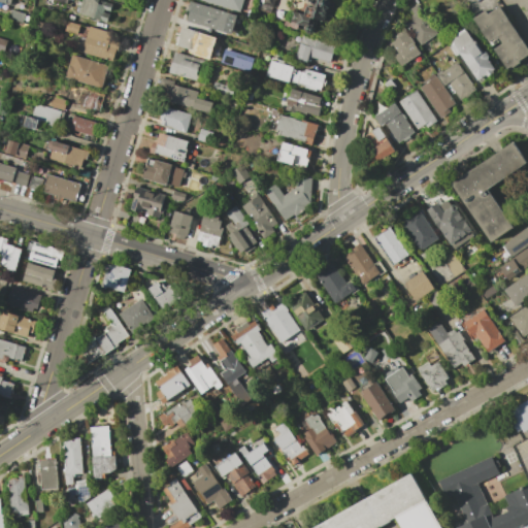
[(83,0),(103,0),(113,3),(107,23),(78,14),(83,0)]
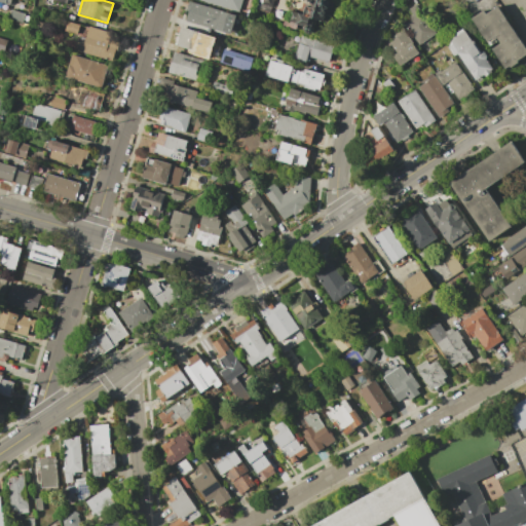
[(241,0),(239,10),(226,6),(225,9),(197,0),(241,0)]
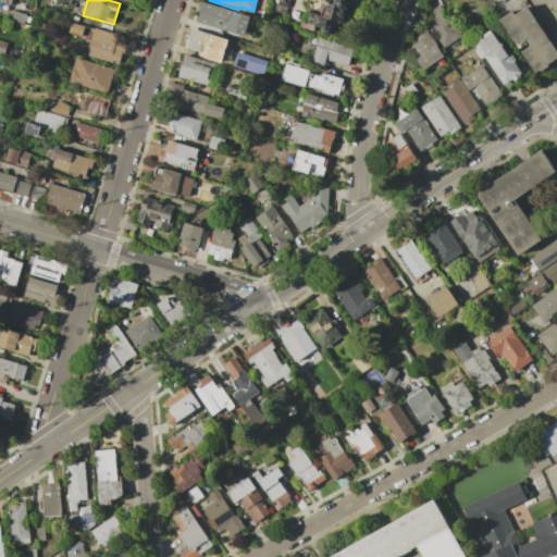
[(289,0),(285,16),(274,13),(277,3),(273,2),(273,0),(289,0)]
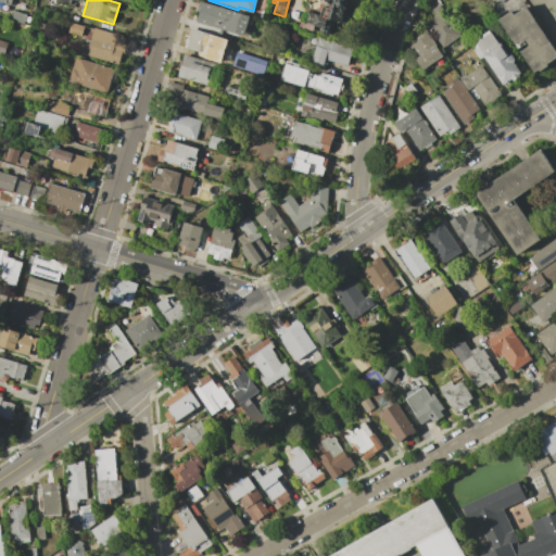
[(321,16),(325,5),(331,8),(332,0),(348,0),(349,4),(344,11),(343,16),(340,19),(335,21),(330,20),(321,16)]
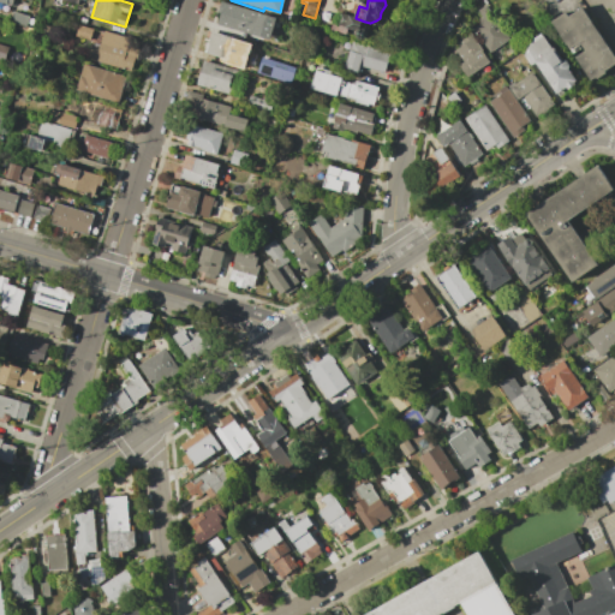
[(221,1),(276,18),(270,40),(218,24),(221,15),(218,13),(221,1)]
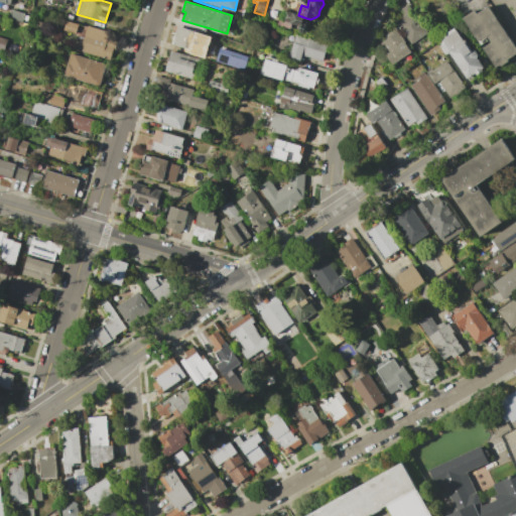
[(407,5),(427,33),(411,44),(396,23),(402,19),(401,16),(404,14),(400,9),(407,5)]
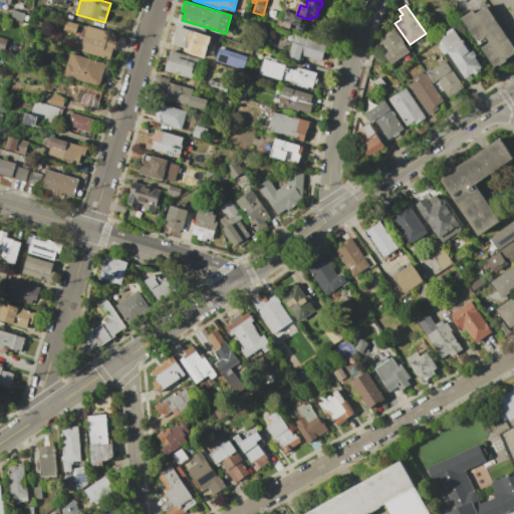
[(461,19),(473,10),(475,13),(486,6),(513,45),(513,53),(506,59),(507,61),(499,67),(498,65),(495,67),(461,19)]
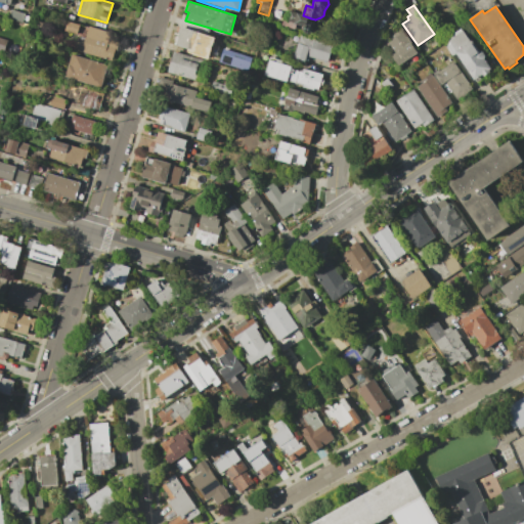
[(11,9),(26,13),(23,24),(8,19),(11,9)]
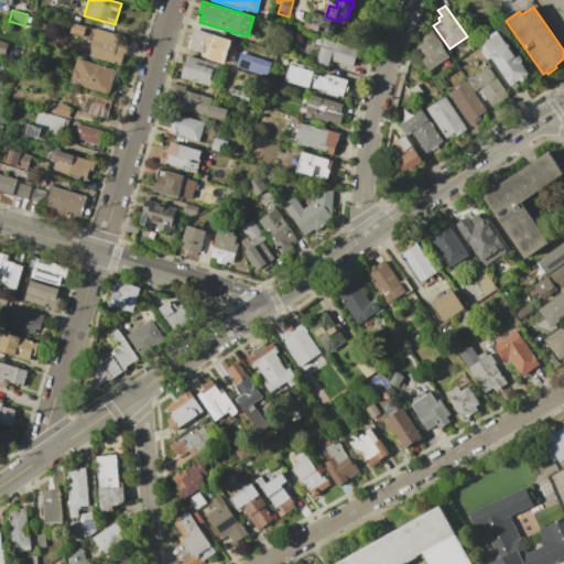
[(312,12),(326,17),(335,20),(334,23),(334,25),(338,30),(336,35),(328,35),(326,31),(318,29),(317,33),(303,29),(305,20),(308,21),(312,12)]
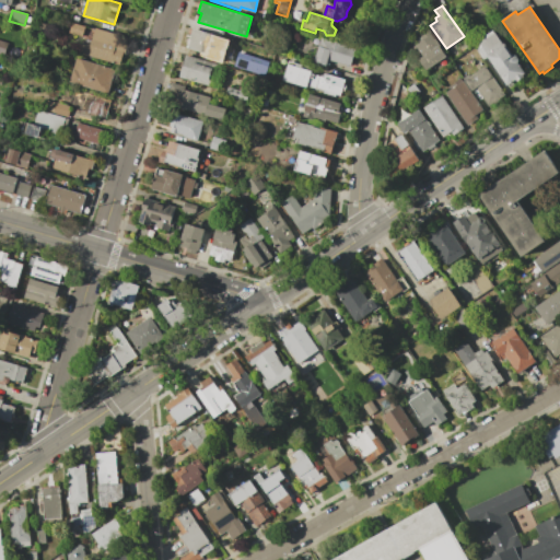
[(73,23),(84,26),(82,34),(70,31),(73,23)]
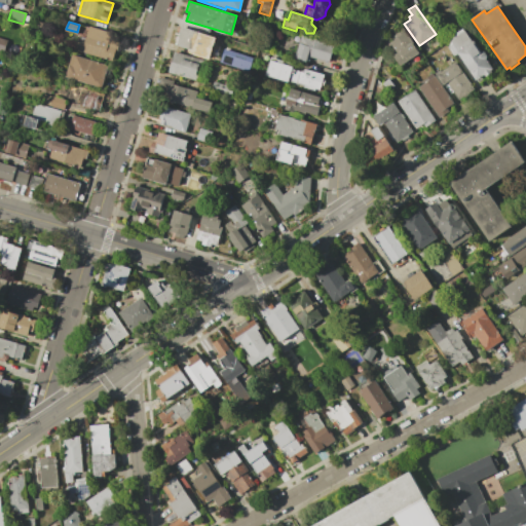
[(177,26),(210,36),(205,49),(202,48),(200,53),(175,45),(176,41),(173,40),(177,26)]
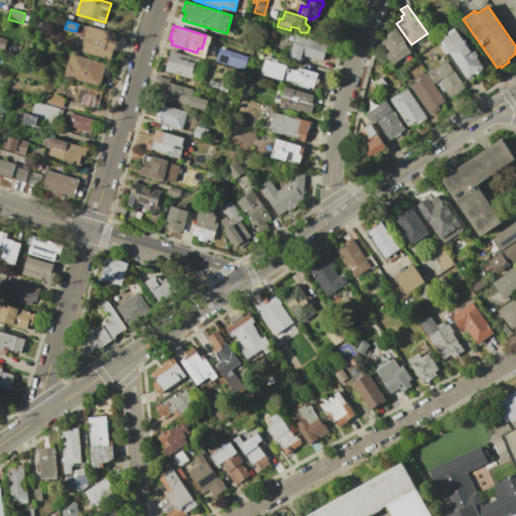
[(88,26),(117,35),(116,38),(118,38),(115,47),(114,47),(110,60),(73,49),(77,35),(84,37),(88,26)]
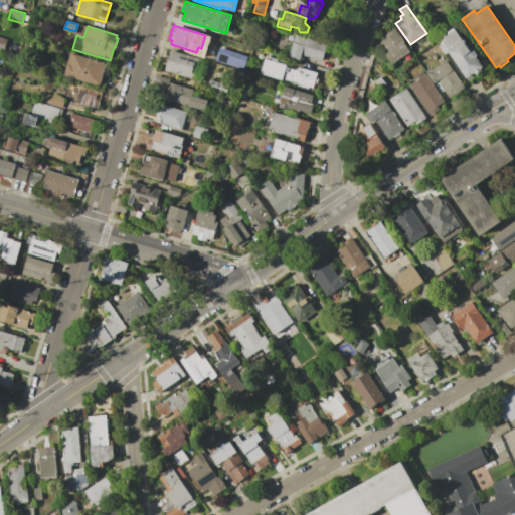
[(394,28),(410,51),(390,64),(376,44),(386,38),(384,35),(394,28)]
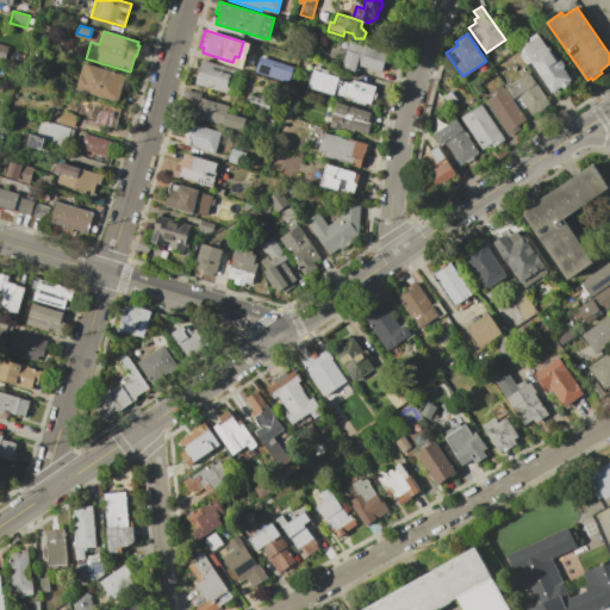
[(531,61),(522,45),(537,35),(548,49),(531,61)]
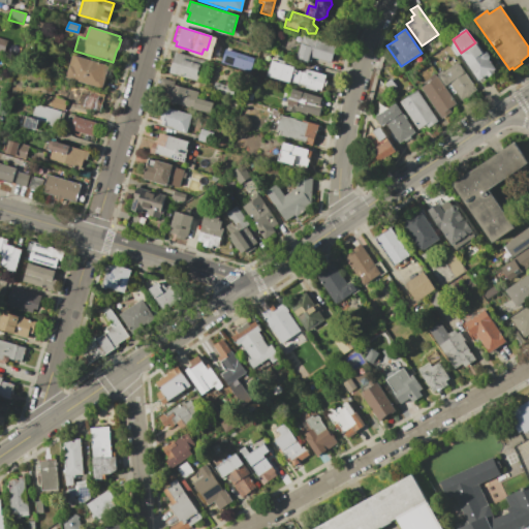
[(303,36),(336,47),(331,63),(312,58),(310,63),(296,59),(303,36)]
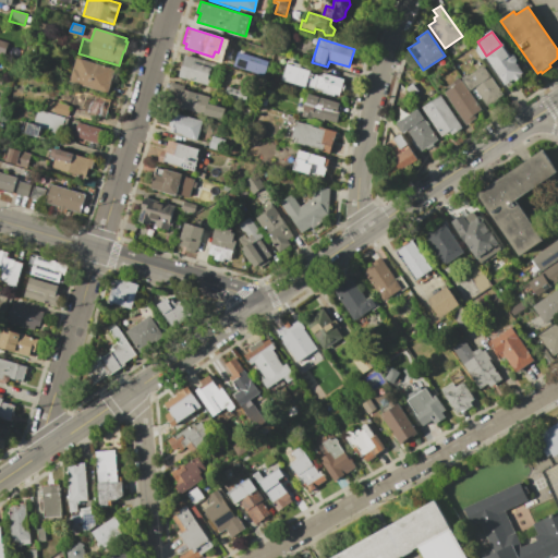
[(502,44),(510,55),(512,52),(518,61),(516,63),(524,75),(518,80),(519,82),(508,89),(485,57),(486,56),(501,45),(502,44)]
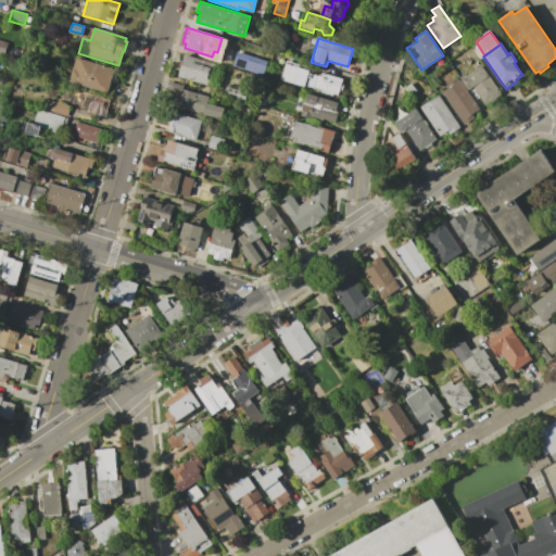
[(235,53),(248,58),(247,62),(251,63),(249,71),(244,70),(244,72),(230,68),(235,53)]
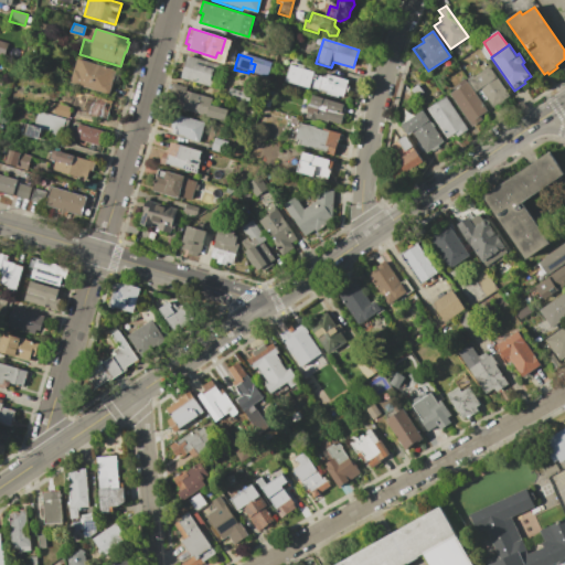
[(188,55),(228,68),(222,91),(181,77),(188,55)]
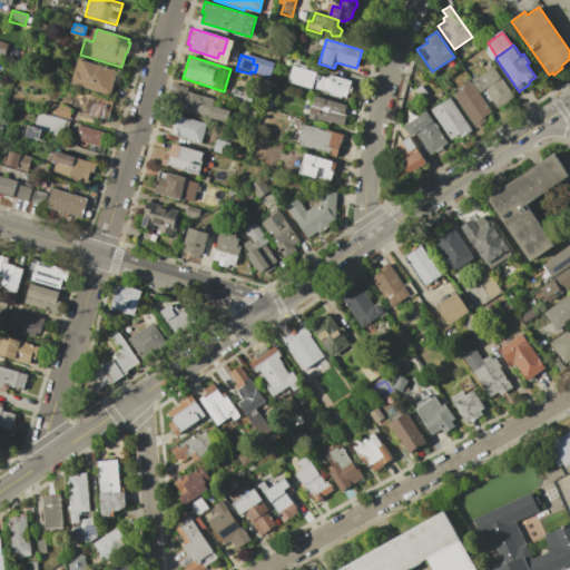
[(79,59),(118,71),(110,96),(71,84),(79,59)]
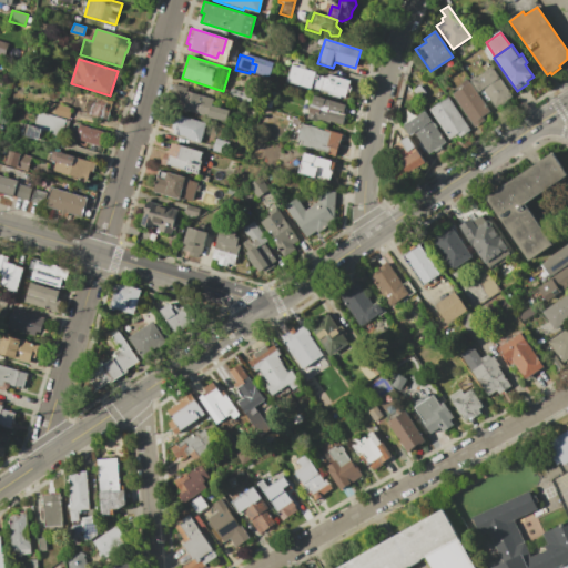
[(293,62),(317,70),(315,74),(326,78),(327,73),(351,80),(348,85),(351,87),(348,93),(347,92),(345,99),(341,97),(340,99),(326,94),(327,92),(311,88),(311,90),(286,82),(293,62)]
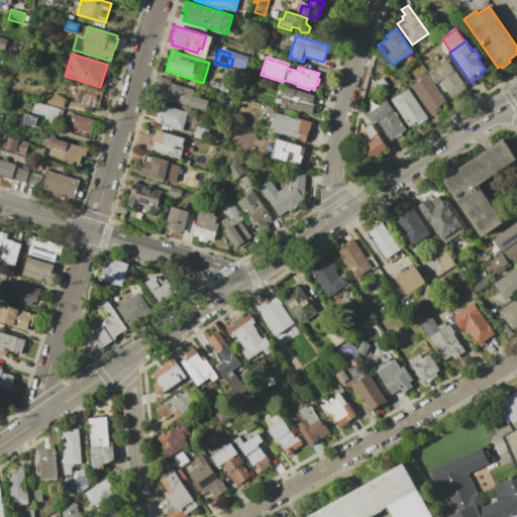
[(448,62),(468,89),(451,100),(438,82),(435,84),(427,72),(432,69),(434,71),(448,62)]
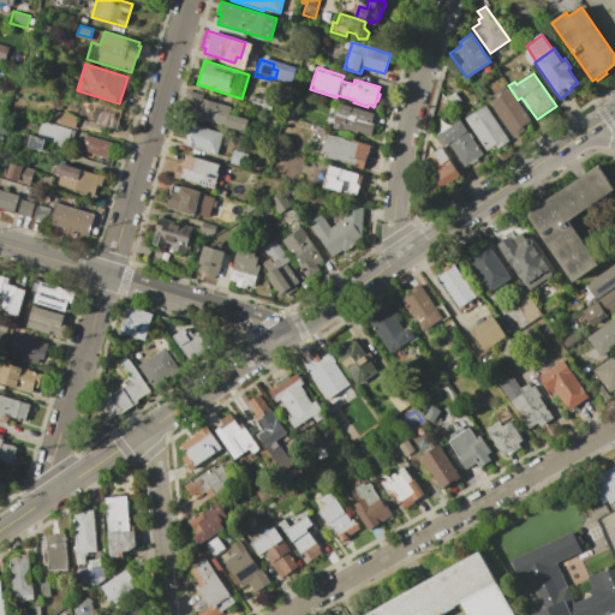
[(489,102),(508,89),(531,121),(523,127),(525,131),(514,138),(489,102)]
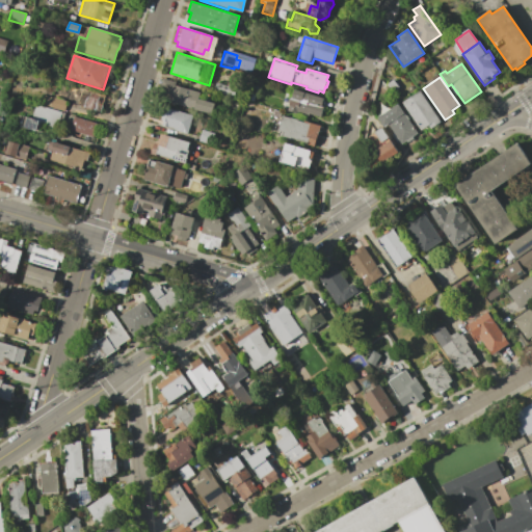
[(214,91),(217,81),(229,85),(231,79),(239,81),(234,98),(214,91)]
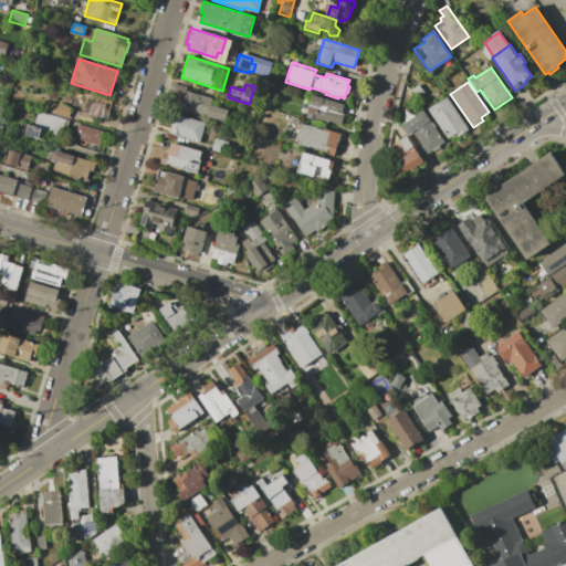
[(418,84),(425,93),(417,98),(410,90),(418,84)]
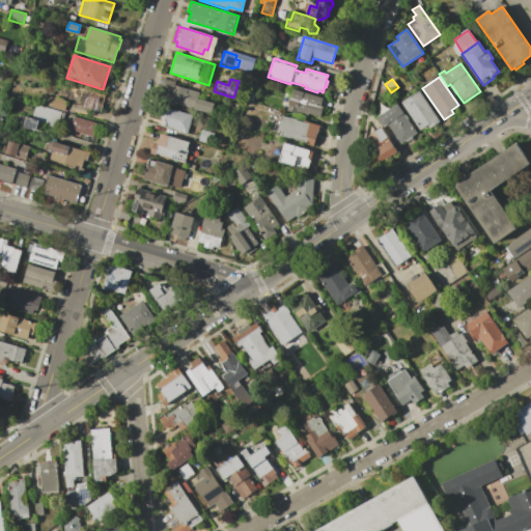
[(166,81),(200,91),(198,98),(215,103),(212,115),(161,100),(166,81)]
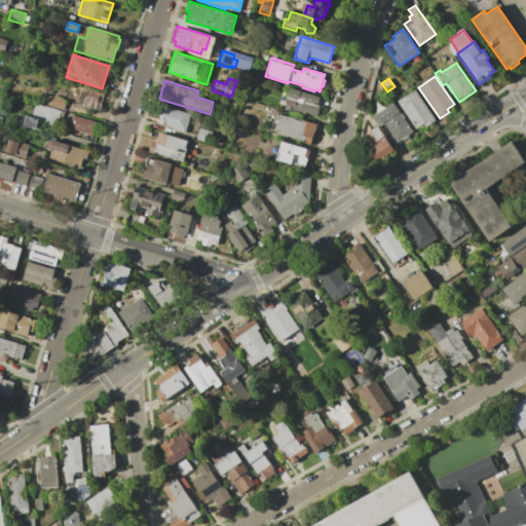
[(76,86),(104,95),(99,112),(71,103),(76,86)]
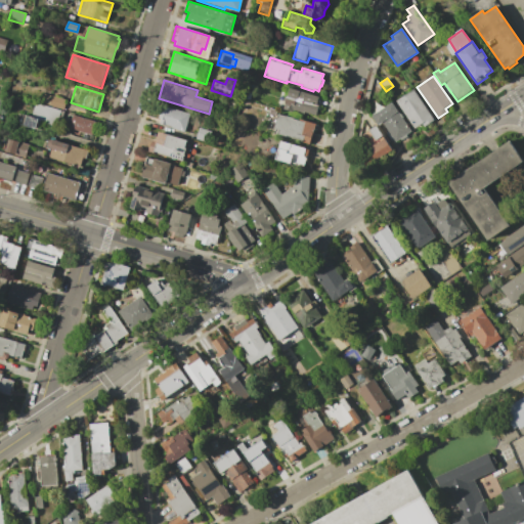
[(291,87),(319,96),(317,104),(319,104),(315,116),(292,108),(291,115),(282,112),(291,87)]
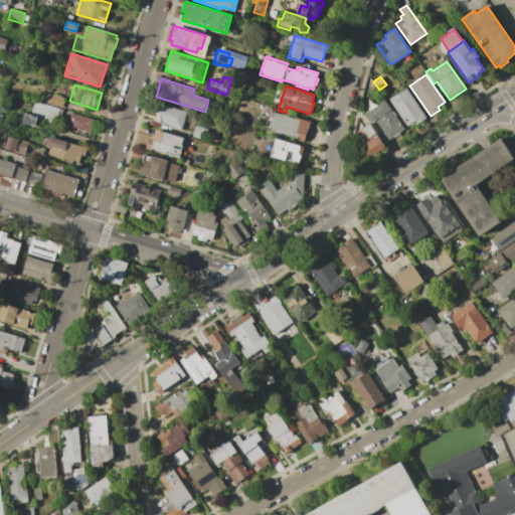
[(405,88),(426,119),(412,127),(411,124),(407,127),(389,99),(405,88)]
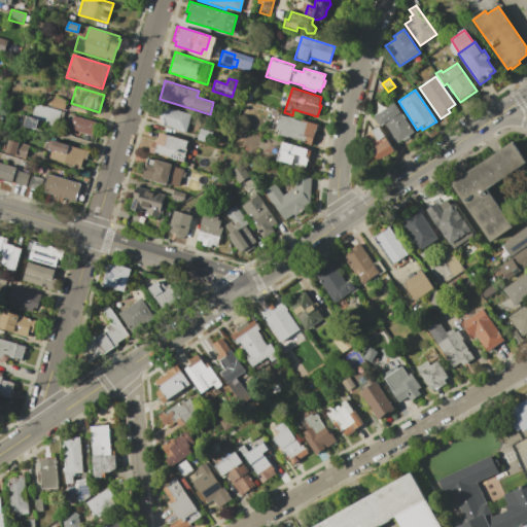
[(248,92),(253,94),(251,101),(245,99),(248,92)]
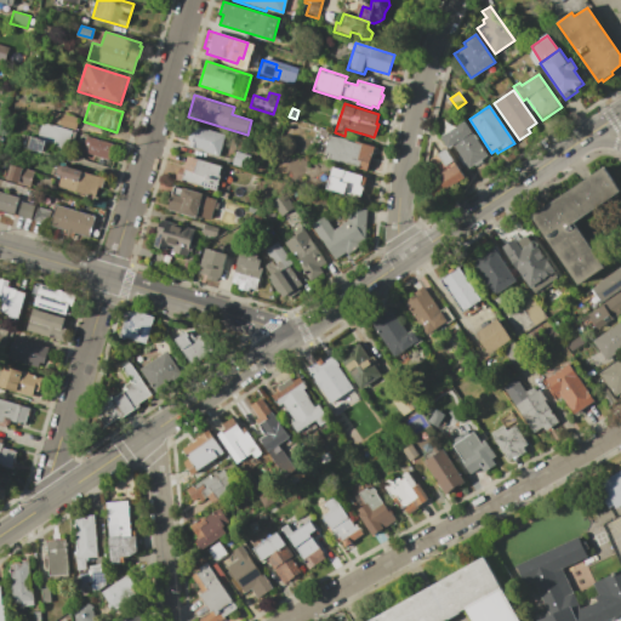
[(57,112),(79,119),(75,131),(53,124),(57,112)]
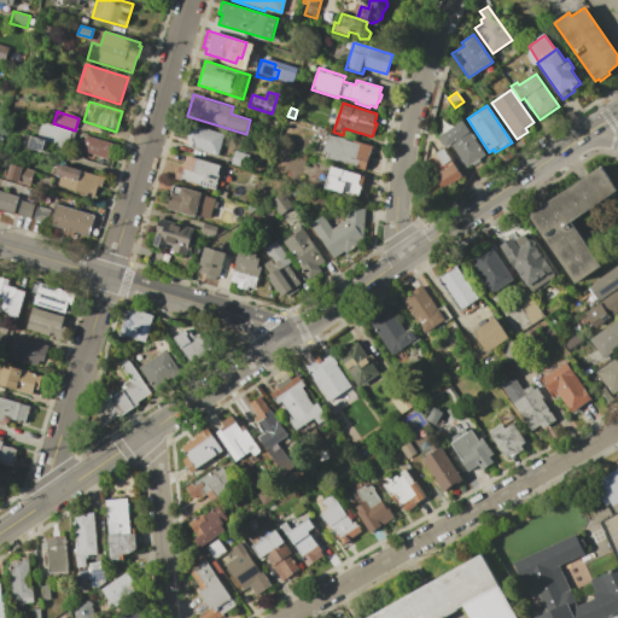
[(462,121),(471,134),(472,133),(476,138),(474,139),(485,157),(466,169),(450,144),(445,147),(438,135),(462,121)]
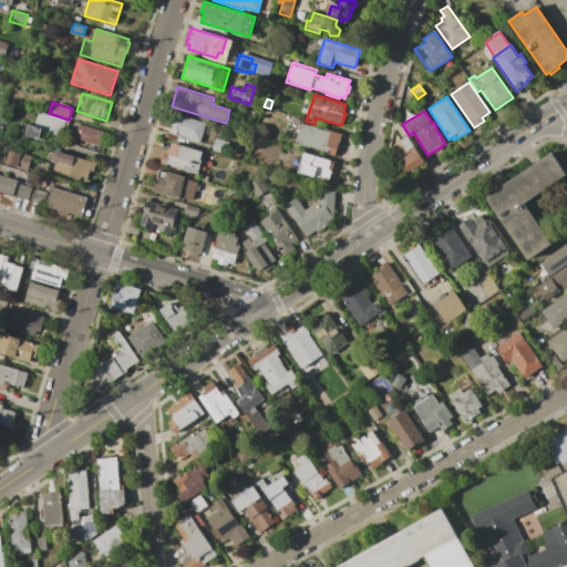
[(39,112),(66,120),(61,137),(42,132),(40,141),(21,135),(26,123),(34,125),(39,112)]
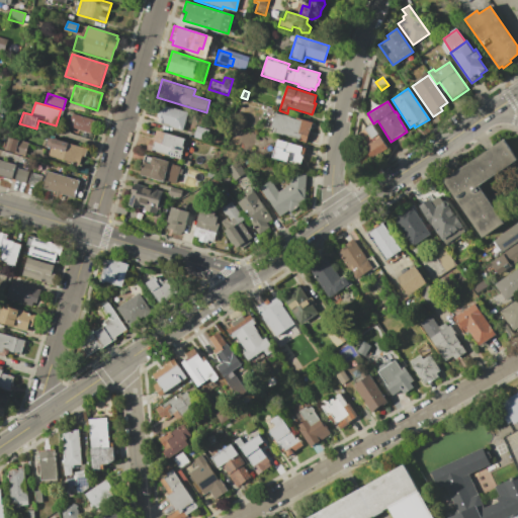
[(158,122),(159,117),(156,117),(158,111),(159,112),(162,103),(188,111),(182,130),(158,122)]
